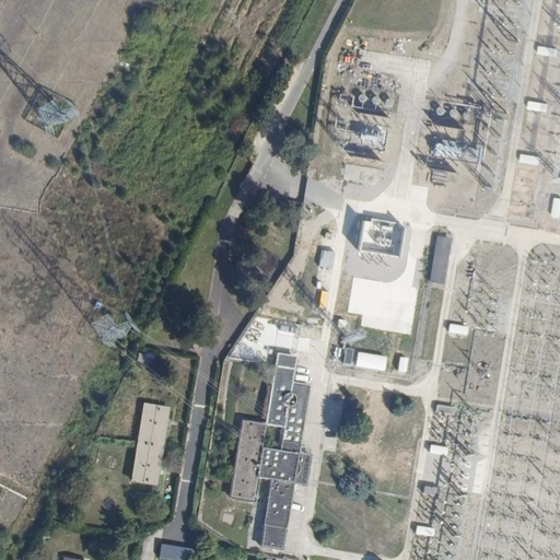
[(559,37),(540,34),(539,42),(558,45),(559,37)]
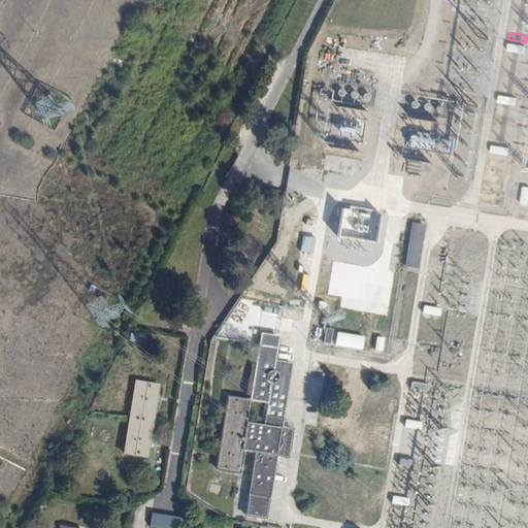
[(526,46),(507,43),(506,52),(525,55),(526,46)]
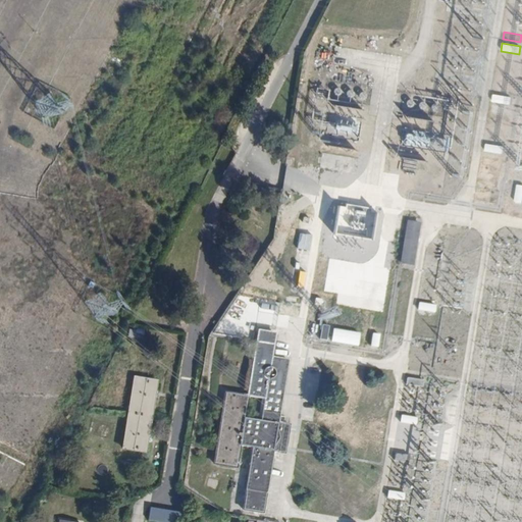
[(510,98),(492,95),(491,101),(509,104),(510,98)]
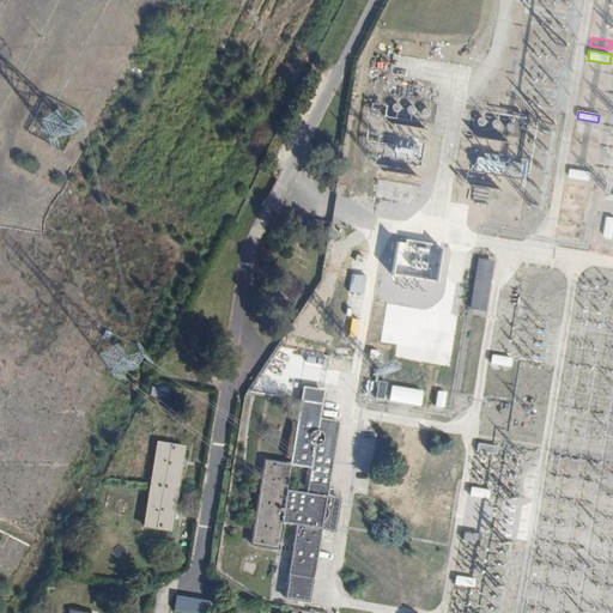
[(587,128),(576,126),(571,149),(583,151),(587,128)]
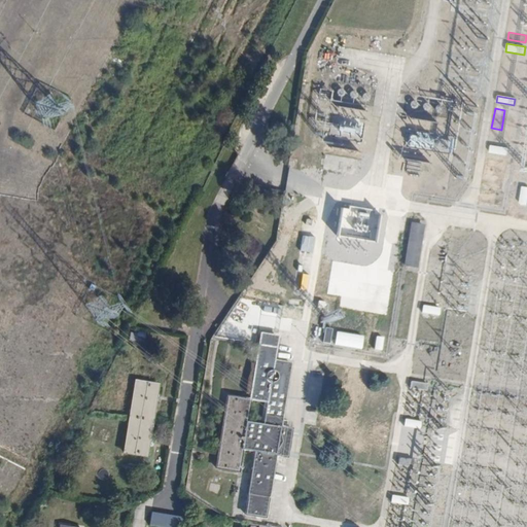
[(361,134),(363,112),(341,109),(341,115),(353,117),(352,126),(353,127),(351,137),(354,137),(355,133),(361,134)]
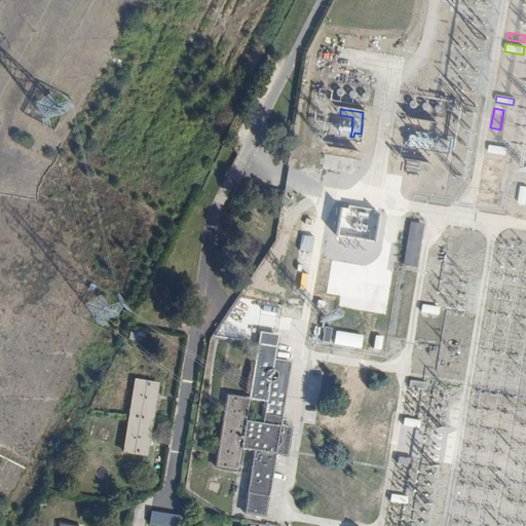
[(506,148),(489,145),(488,152),(505,155),(506,148)]
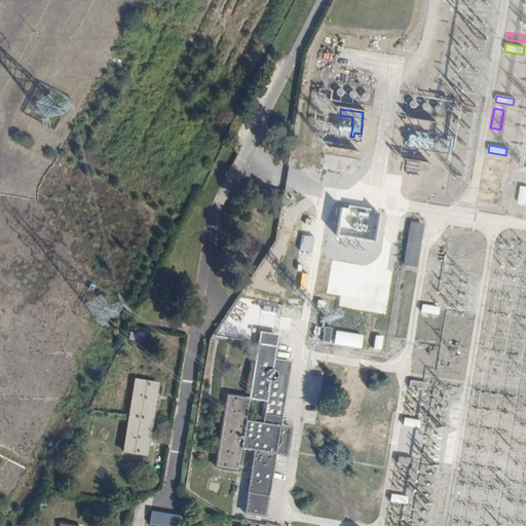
[(503,160),(486,157),(481,188),(498,191),(503,160)]
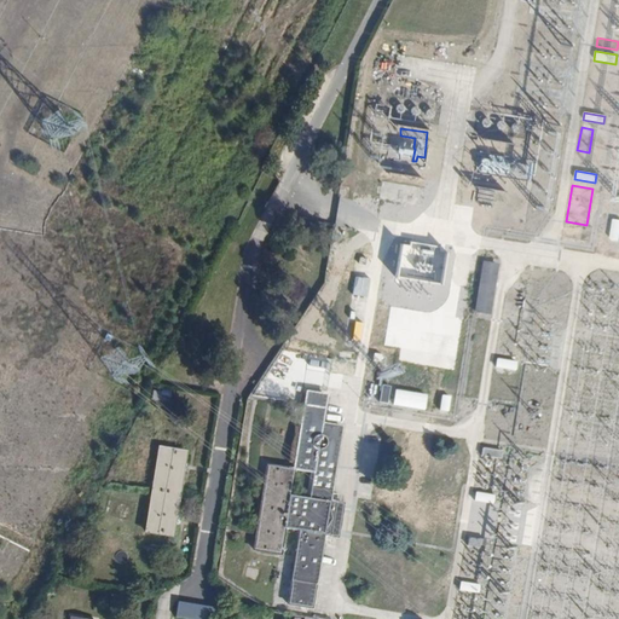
[(618,238),(618,220),(612,219),(608,238),(618,239),(618,238)]
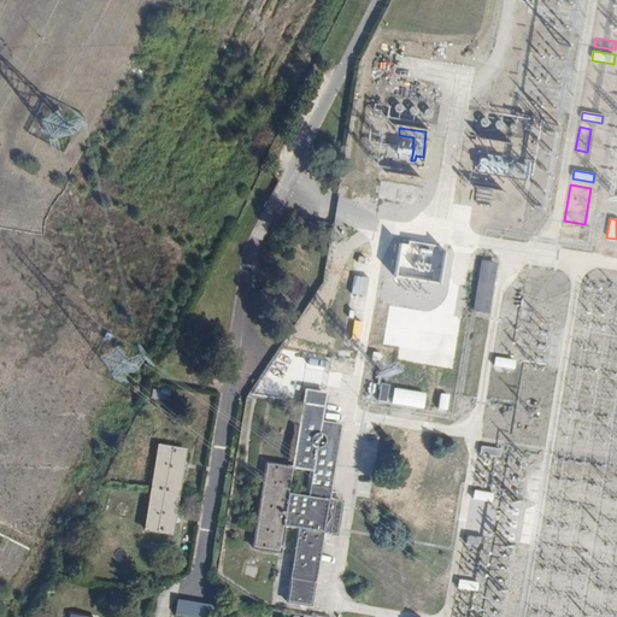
[(583,234),(564,229),(563,239),(582,242),(583,234)]
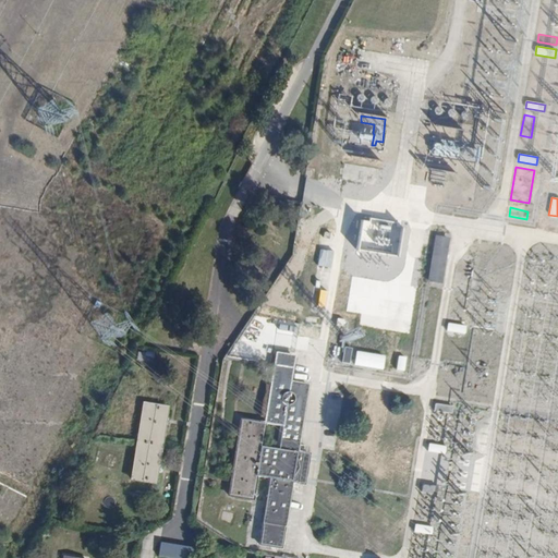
[(387,222),(378,220),(376,238),(384,239),(387,222)]
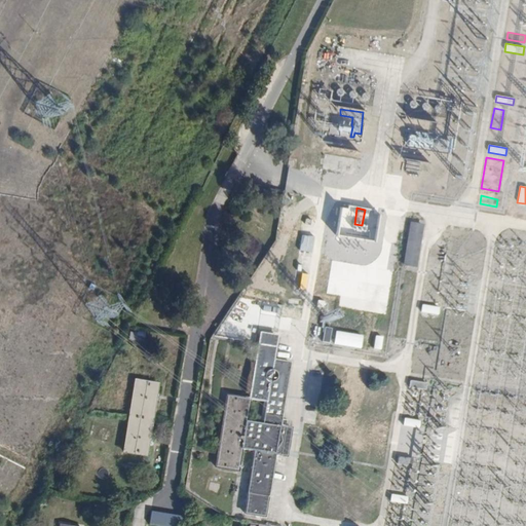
[(422,225),(409,222),(401,266),(415,268),(422,225)]
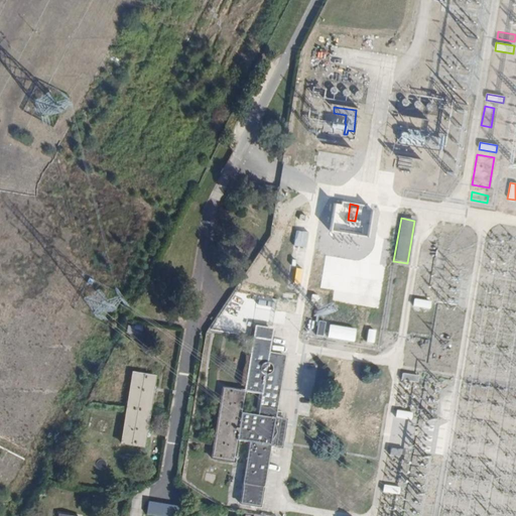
[(350,251),(351,239),(330,236),(328,249),(350,251)]
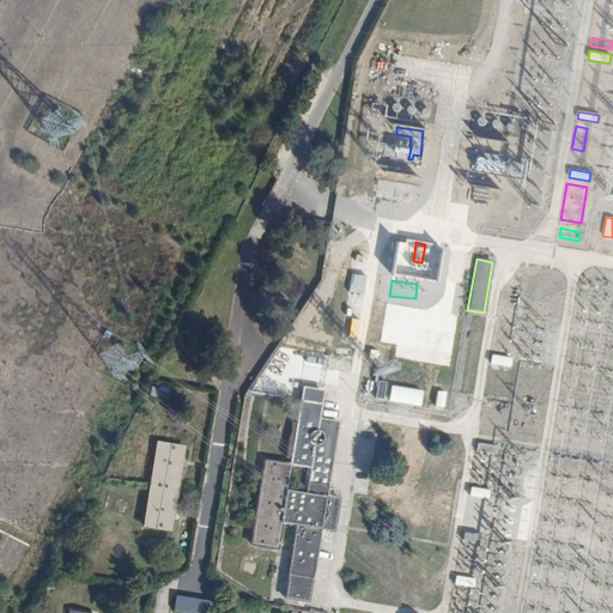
[(435,322),(454,327),(462,292),(443,287),(435,322)]
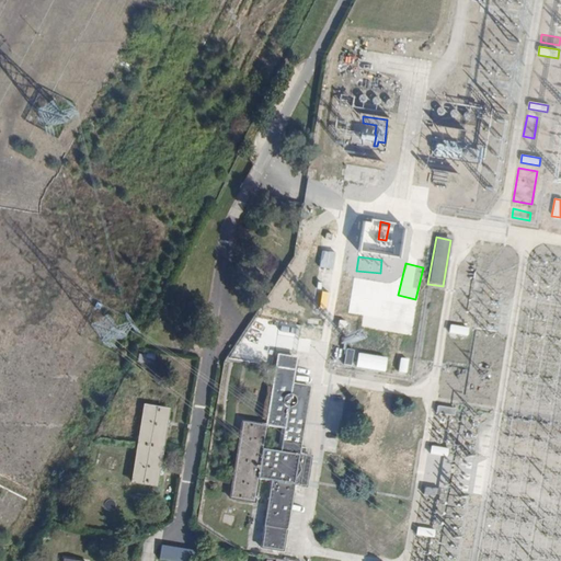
[(467,329),(449,325),(448,333),(466,336),(467,329)]
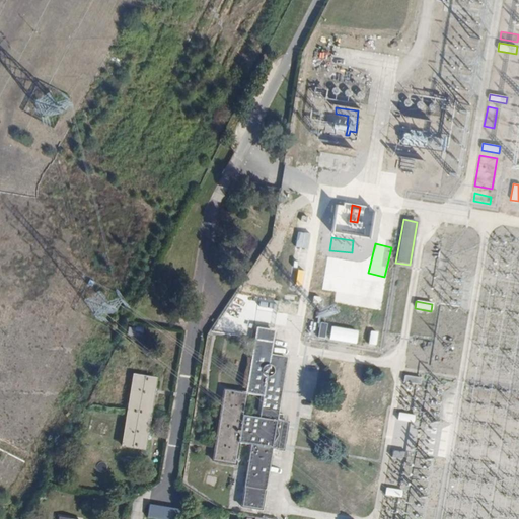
[(326,324),(319,323),(317,337),(324,338),(326,324)]
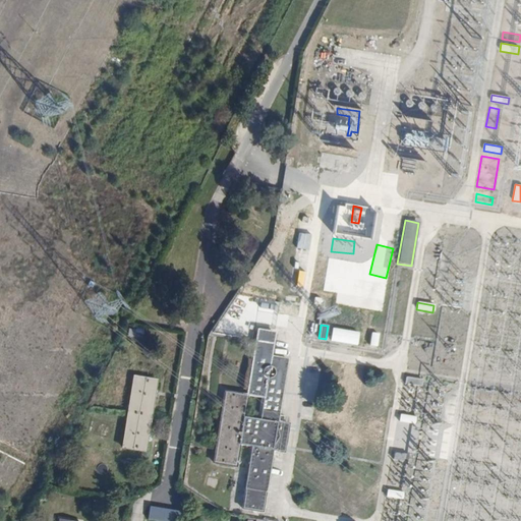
[(358,334),(332,329),(330,341),(356,345),(358,334)]
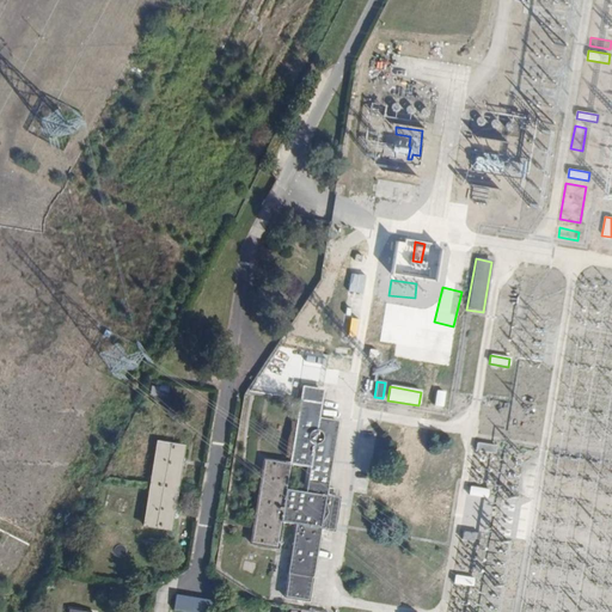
[(306,493),(328,496),(329,487),(340,422),(320,418),(325,391),(303,387),(300,403),(291,464),(310,467),(306,493)]
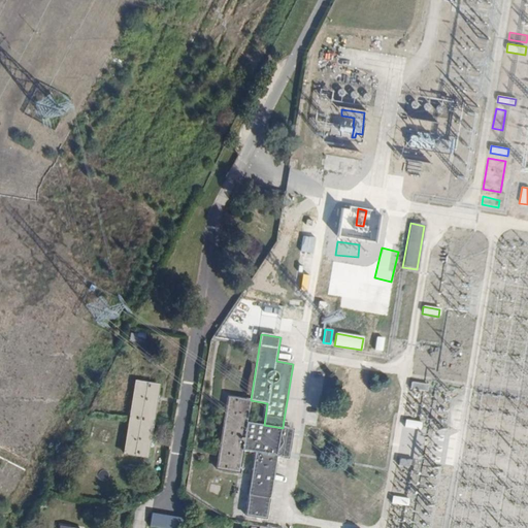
[(384,338),(375,337),(374,350),(382,351),(384,338)]
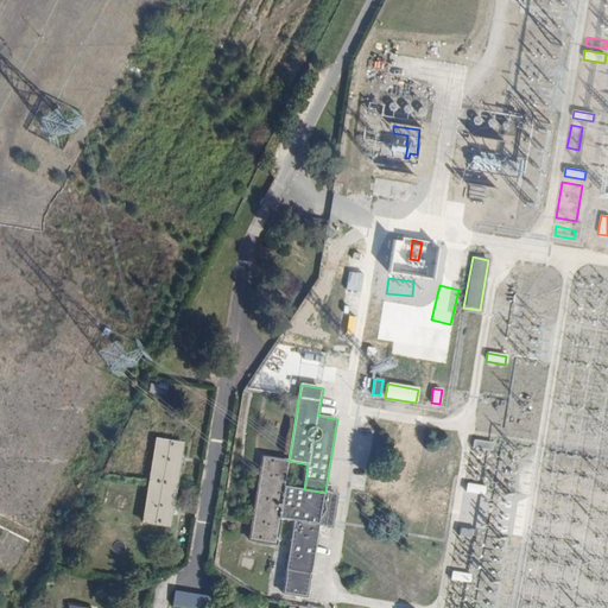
[(493,443),(473,439),(472,449),(492,451),(493,443)]
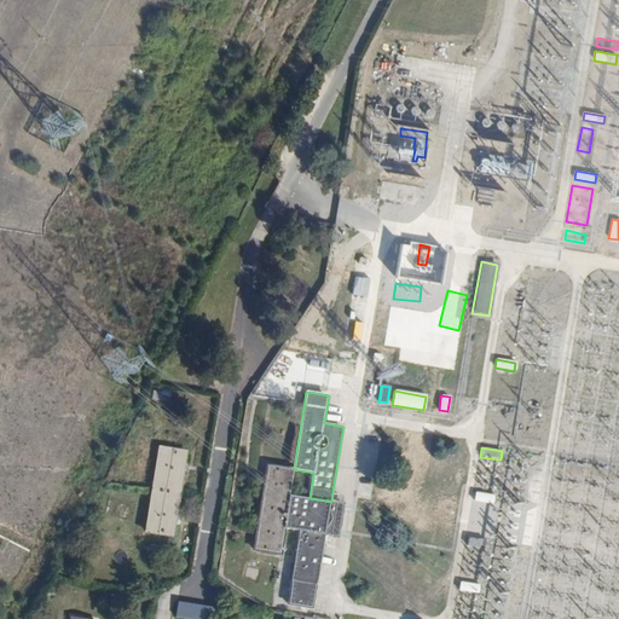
[(186,453),(160,450),(148,533),(174,538),(186,453)]
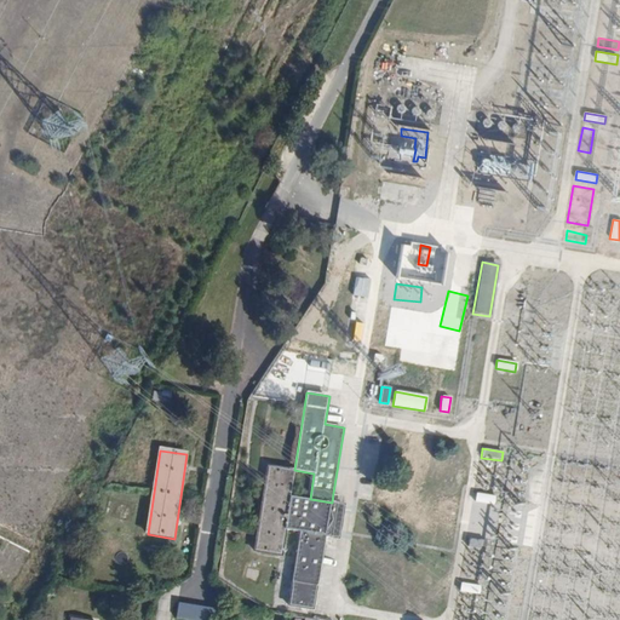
[(286,530),(291,495),(294,470),(268,466),(254,554),(281,557),(286,530)]
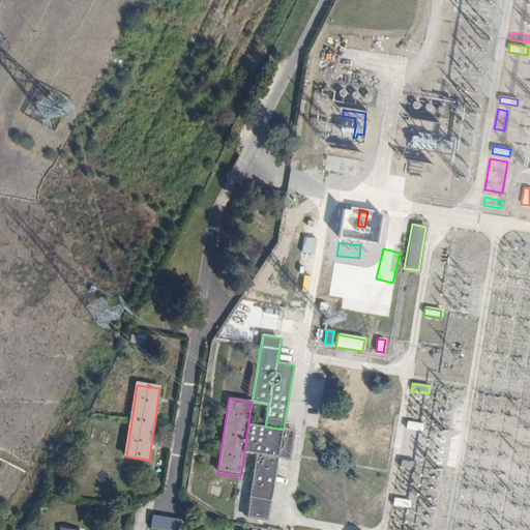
[(421,424),(407,421),(406,429),(420,431),(421,424)]
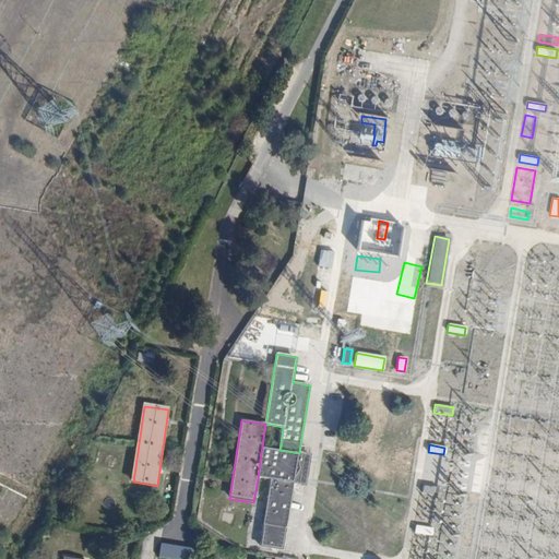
[(262,447),(258,478),(270,480),(295,484),(299,453),(280,450),(262,447)]
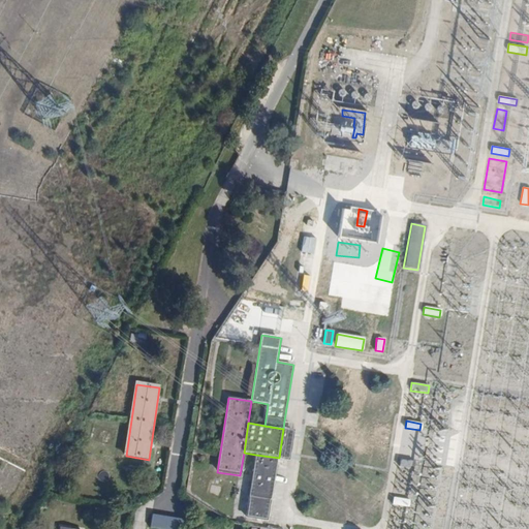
[(289,429),(283,429),(279,458),(290,460),(294,430),(289,429)]
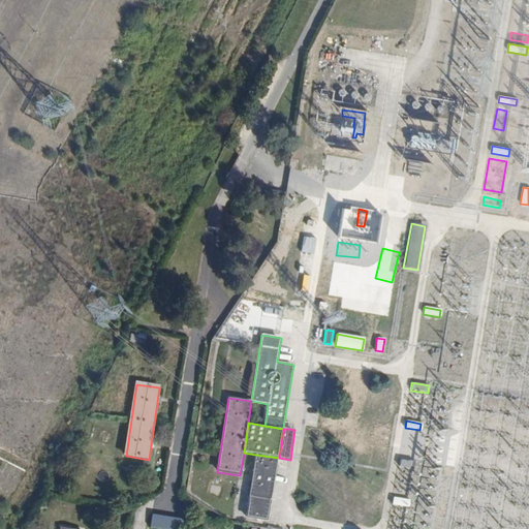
[(269,522),(279,458),(255,455),(252,477),(247,509),(246,519),(269,522)]
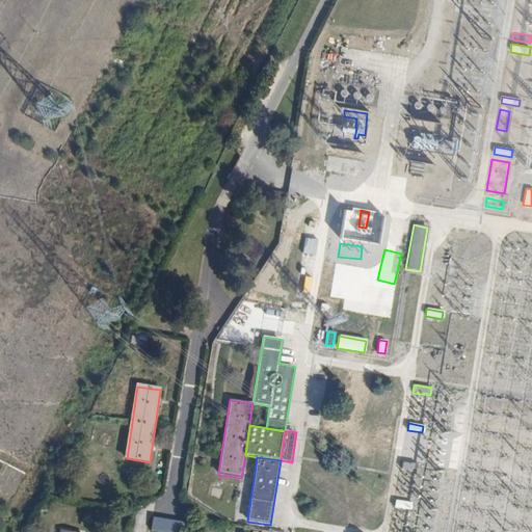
[(418,464),(402,462),(400,469),(417,472),(418,464)]
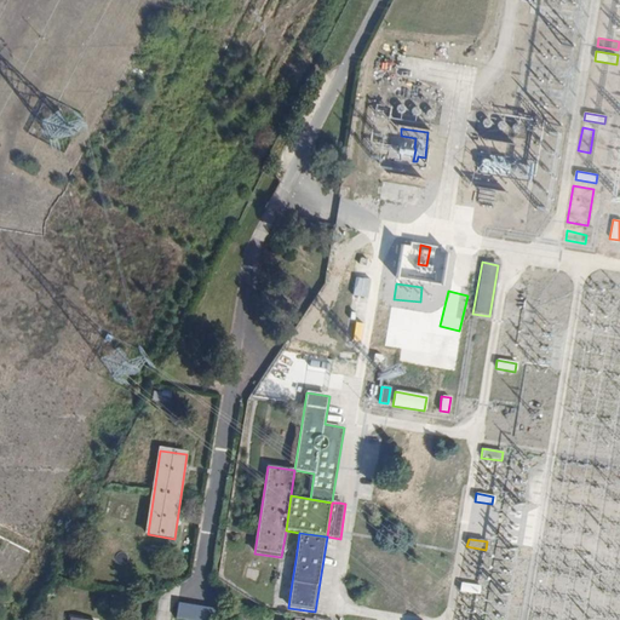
[(68,569),(61,566),(58,572),(65,575),(68,569)]
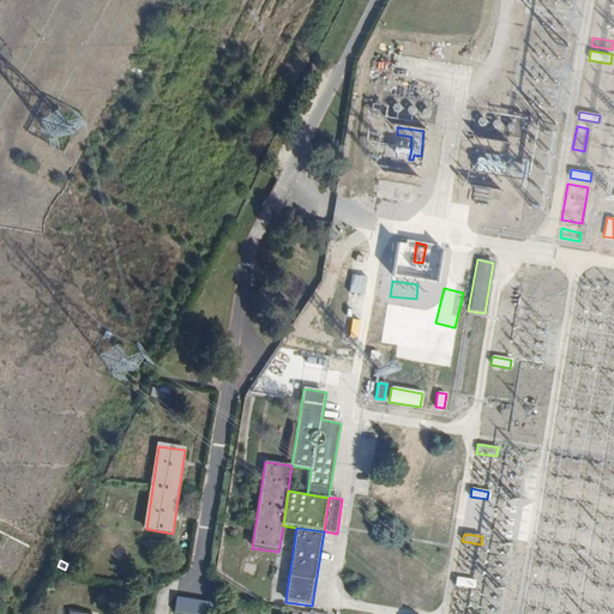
[(59,581),(52,577),(47,587),(53,591),(59,581)]
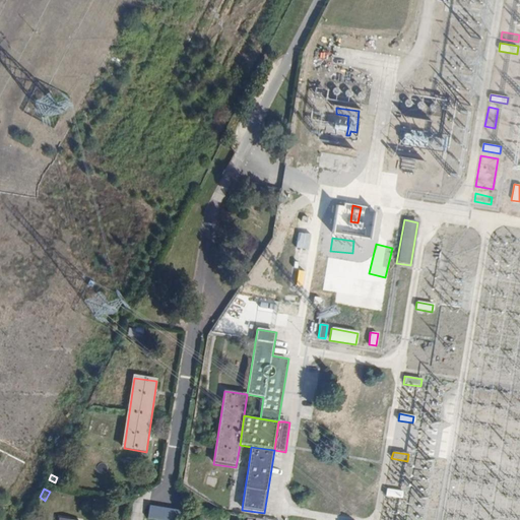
[(403,492),(387,489),(386,496),(402,499),(403,492)]
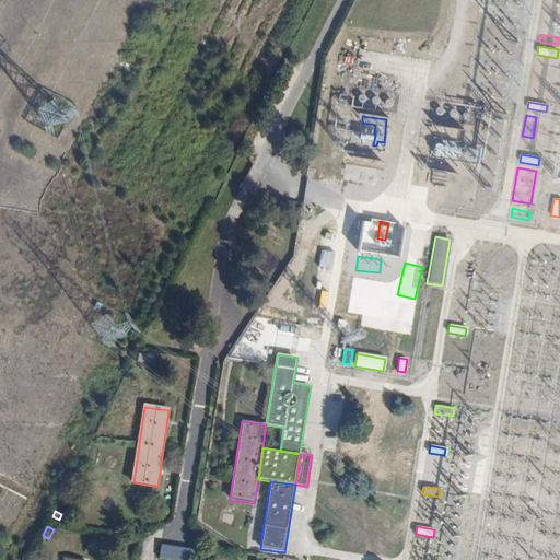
[(202,548),(162,543),(160,555),(190,559),(193,553),(201,555),(202,548)]
